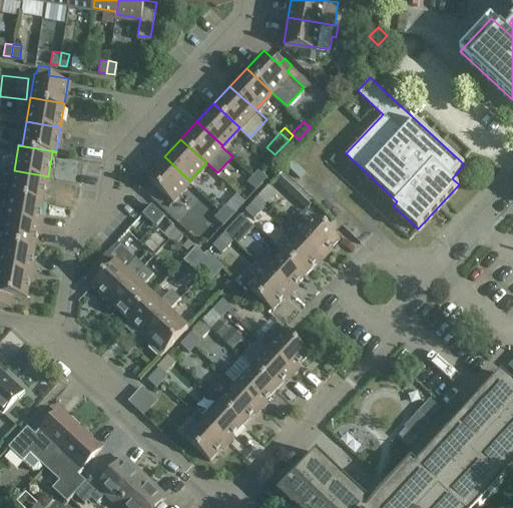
[(189,180),(164,156),(147,175),(172,198),(189,180)]
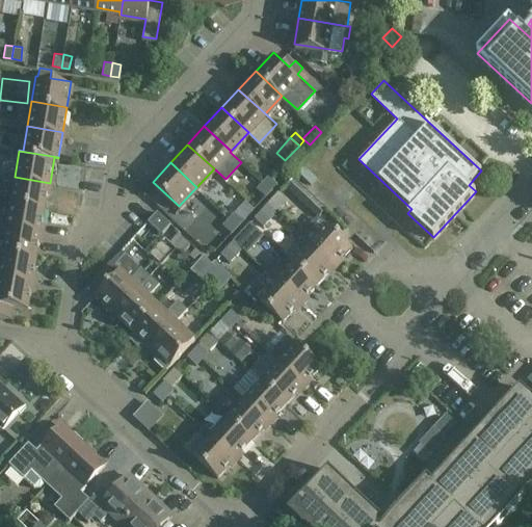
[(267,174),(262,180),(271,188),(276,183),(267,174)]
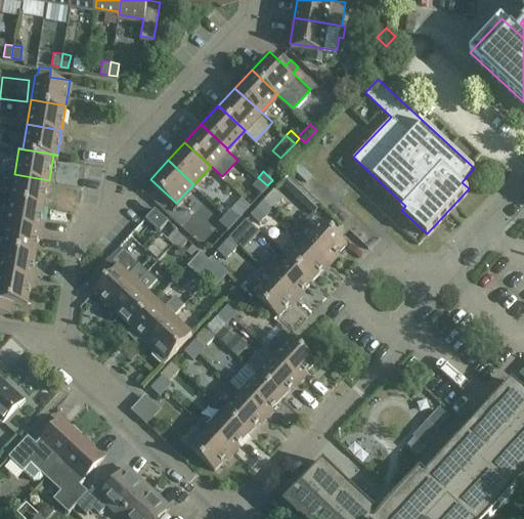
[(10,199),(45,204),(49,180),(14,174),(10,199)]
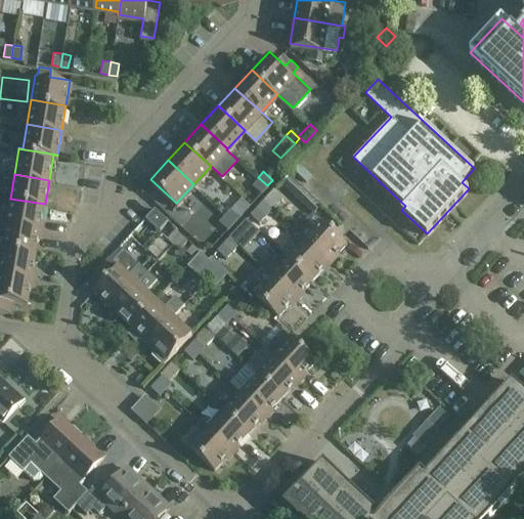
[(296,228),(331,259),(347,241),(322,218),(321,219),(314,211),(315,210),(320,215),(326,209),(289,174),(281,181),(312,211),(296,228)]
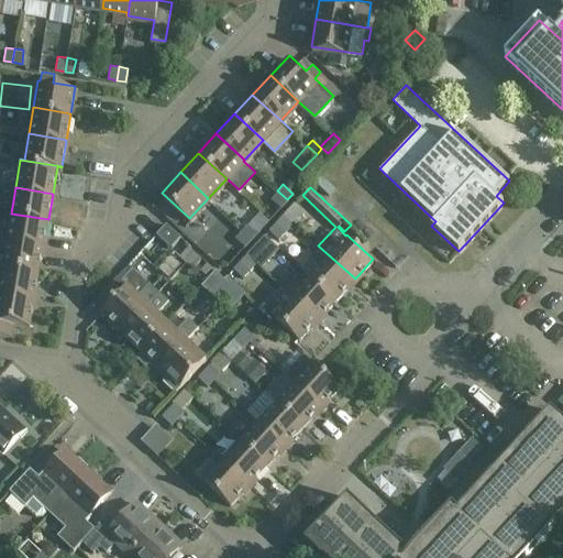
[(280,207),(287,199),(277,190),(271,197),(280,207)]
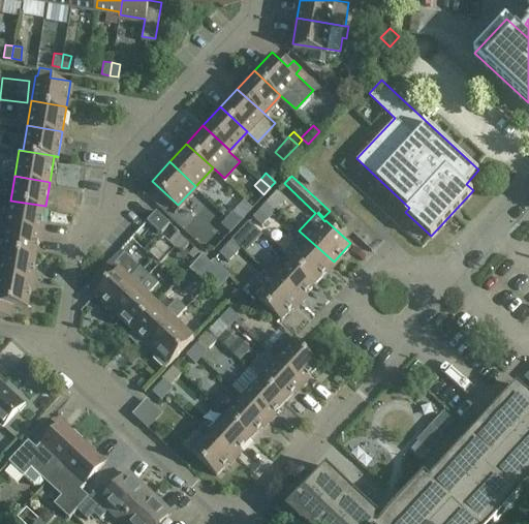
[(276,188),(266,201),(275,209),(285,196),(276,188)]
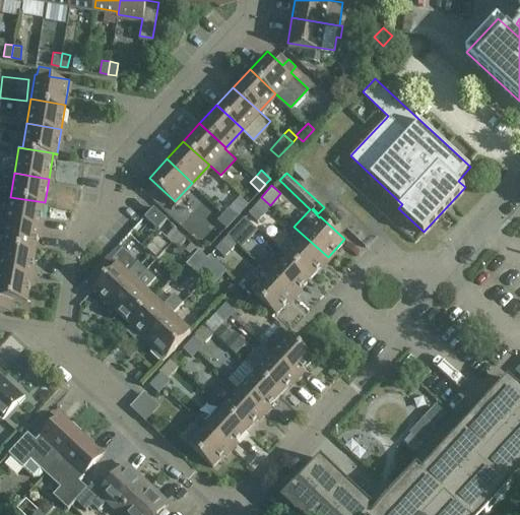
[(6,220),(41,227),(45,202),(10,197),(6,220)]
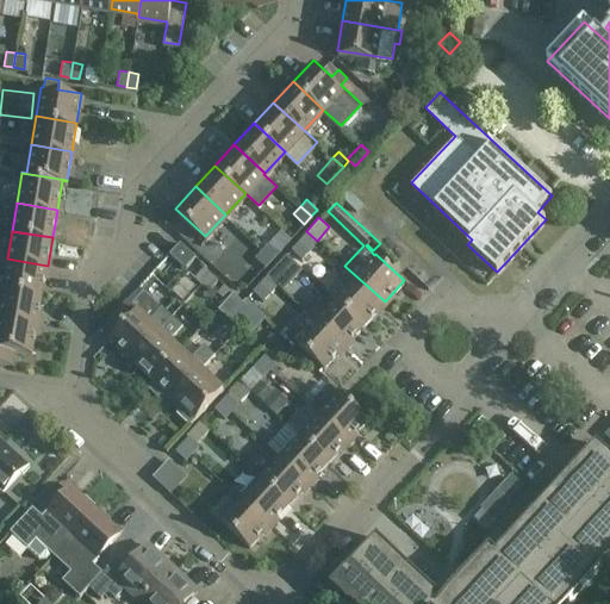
[(302,257),(317,241),(306,231),(291,248),(302,257)]
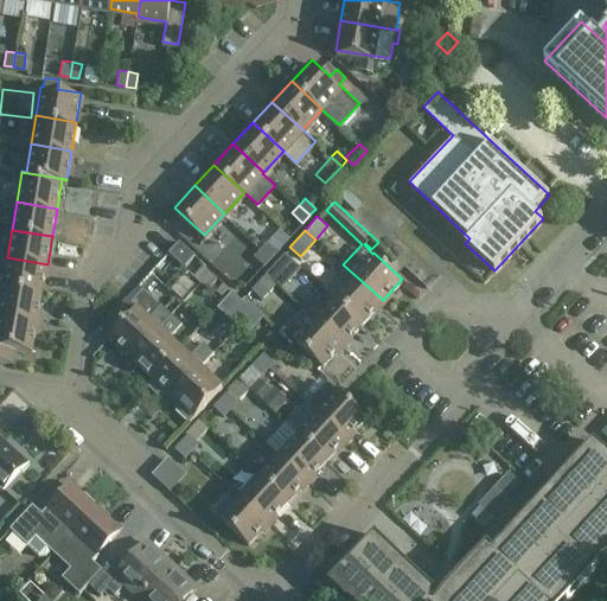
[(267,240),(260,247),(270,256),(278,250),(267,240)]
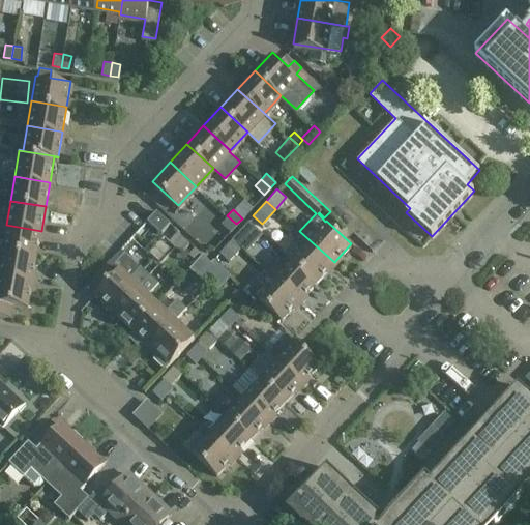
[(230,231),(236,224),(227,215),(221,223),(230,231)]
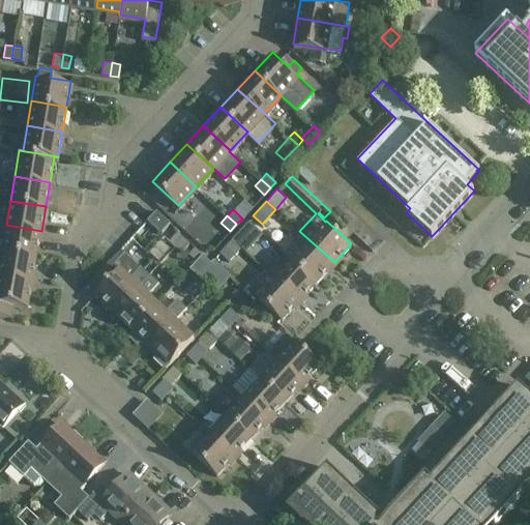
[(2,250),(37,256),(41,231),(6,225),(2,250)]
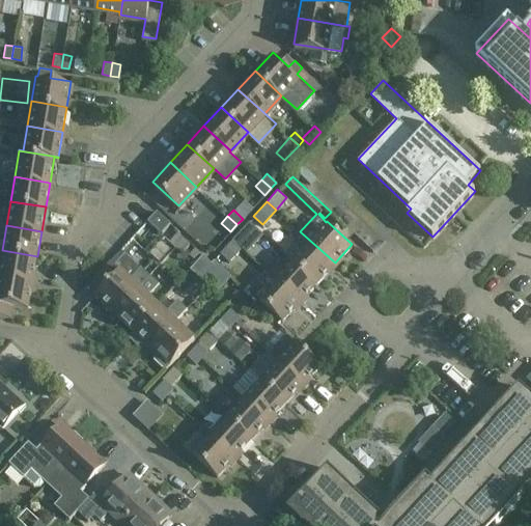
[(168,240),(174,245),(183,236),(177,230),(168,240)]
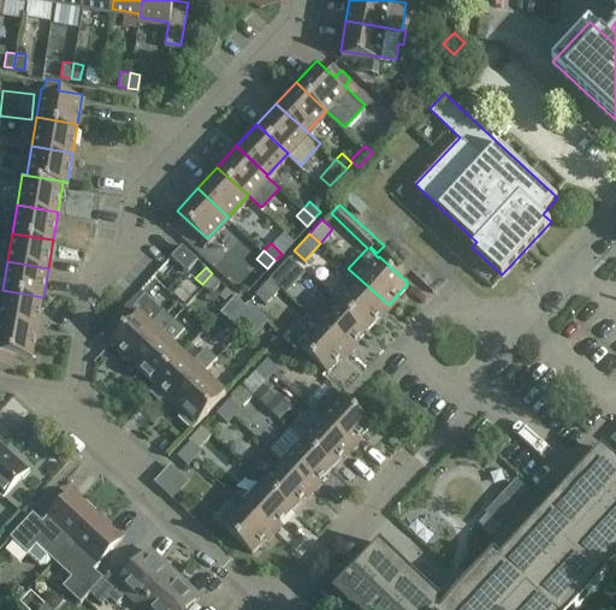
[(276,268),(270,276),(280,285),(286,279),(276,268)]
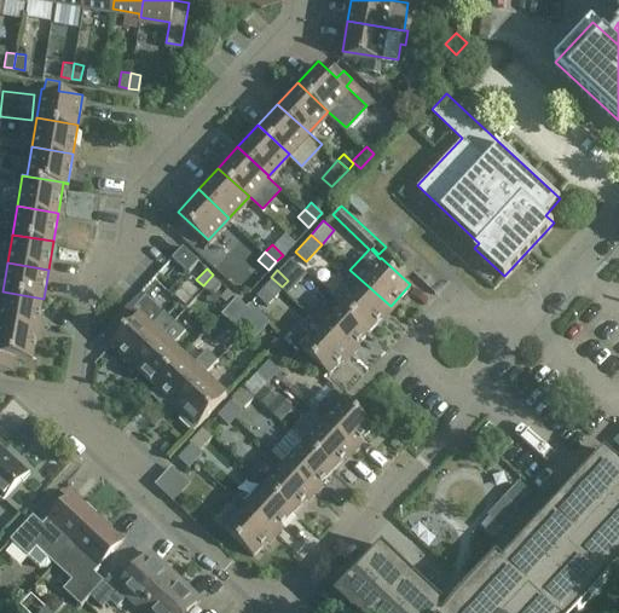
[(341,301),(370,328),(391,306),(350,270),(339,282),(350,291),(341,301)]
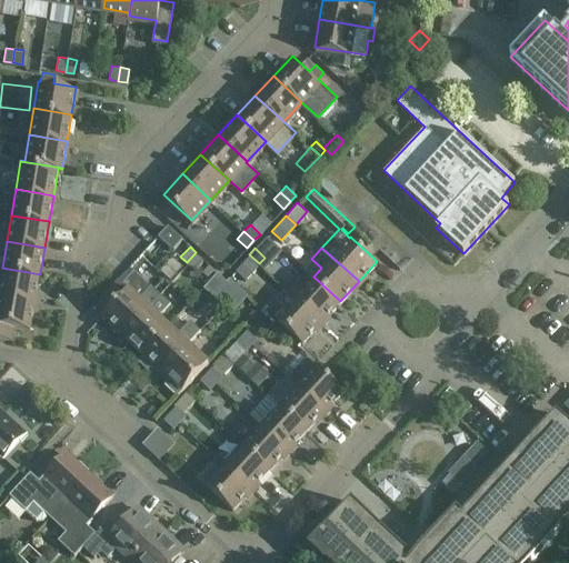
[(57,262),(73,265),(76,252),(59,250),(57,262)]
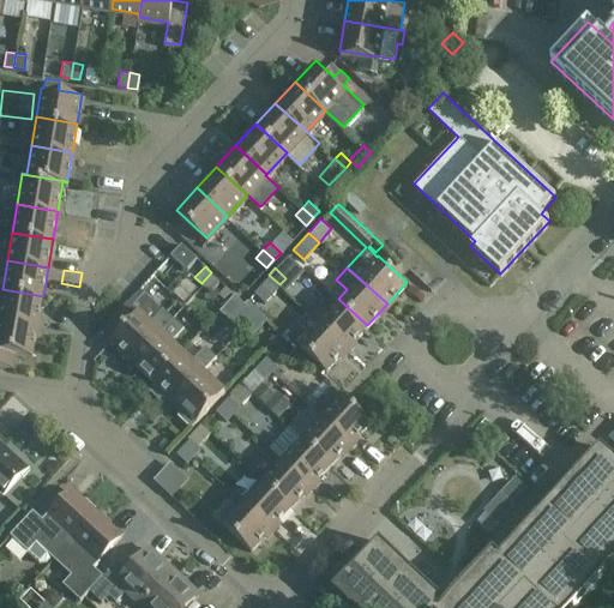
[(220,280),(211,272),(202,283),(209,290),(220,280)]
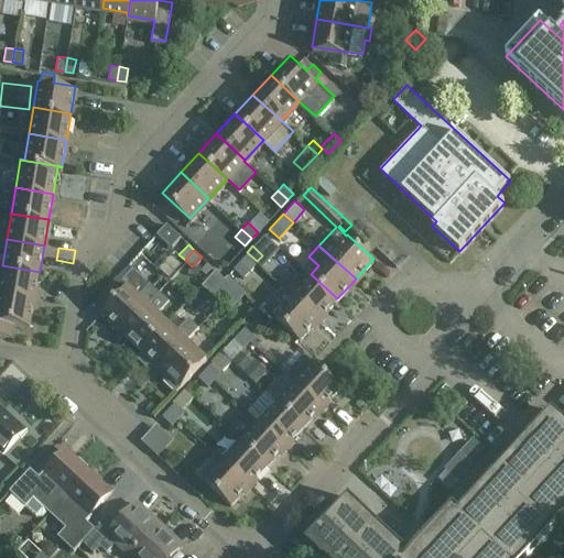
[(242,276),(257,261),(247,252),(232,267),(242,276)]
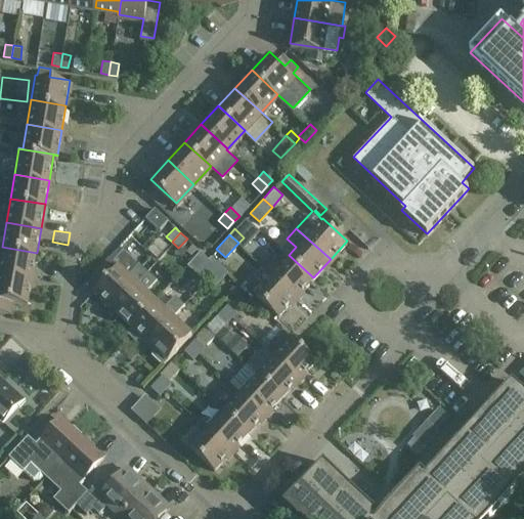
[(0,258),(0,270),(33,276),(37,253),(2,247),(0,258)]
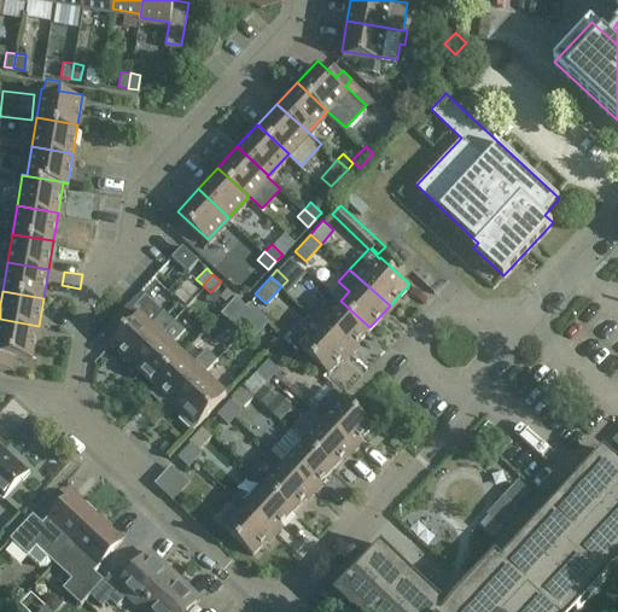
[(111,342),(133,361),(174,316),(164,308),(151,321),(128,301),(101,331),(112,341),(111,342)]
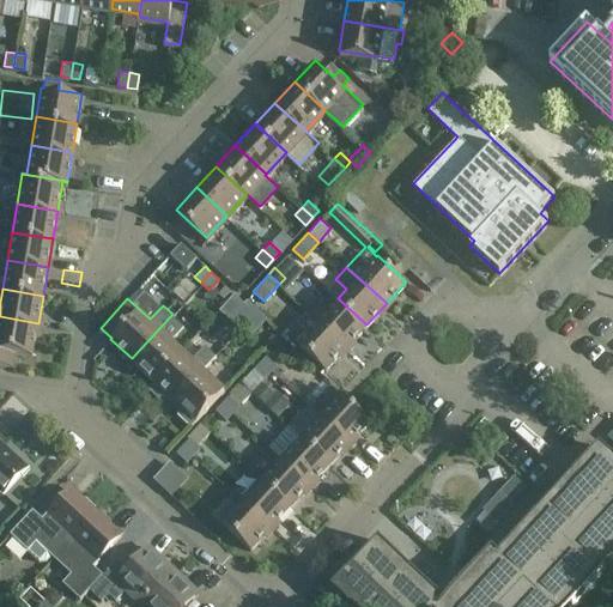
[(366,325),(338,298),(327,309),(316,299),(307,309),(347,346),(366,325)]
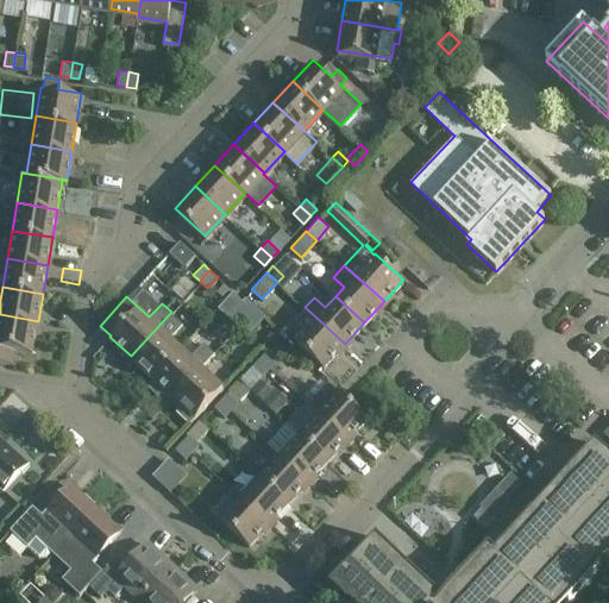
[(236,314),(243,320),(252,309),(245,303),(236,314)]
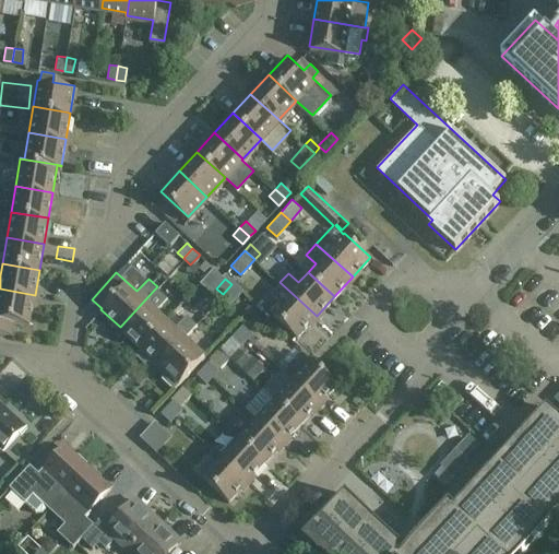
[(317,316),(280,282),(270,293),(280,302),(271,310),(298,336),(317,316)]
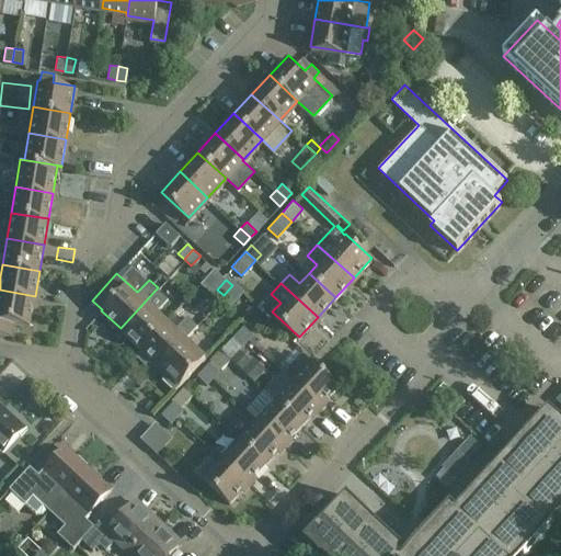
[(239,293),(232,285),(224,295),(230,302),(239,293)]
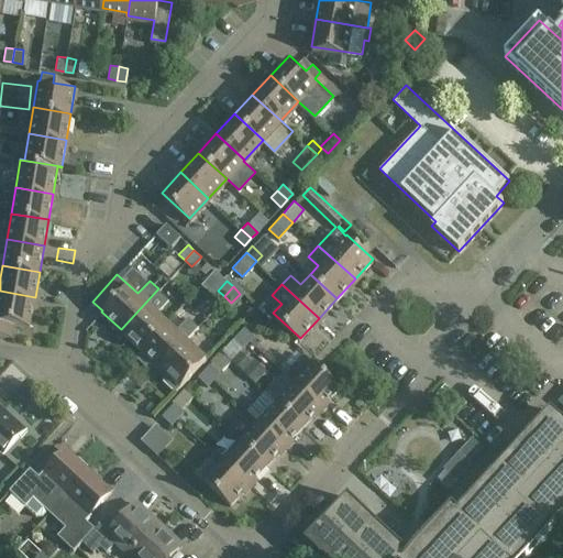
[(141,348),(166,320),(156,312),(168,298),(158,288),(121,329),(141,348)]
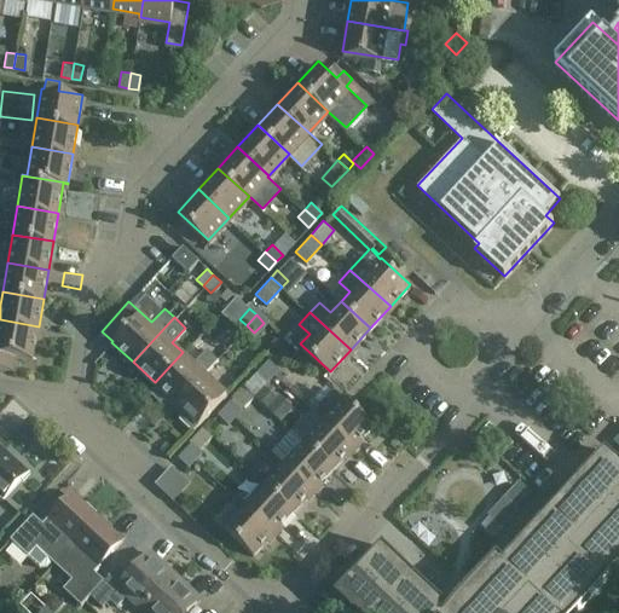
[(39,327),(0,319),(0,365),(15,368),(17,353),(34,357),(39,327)]
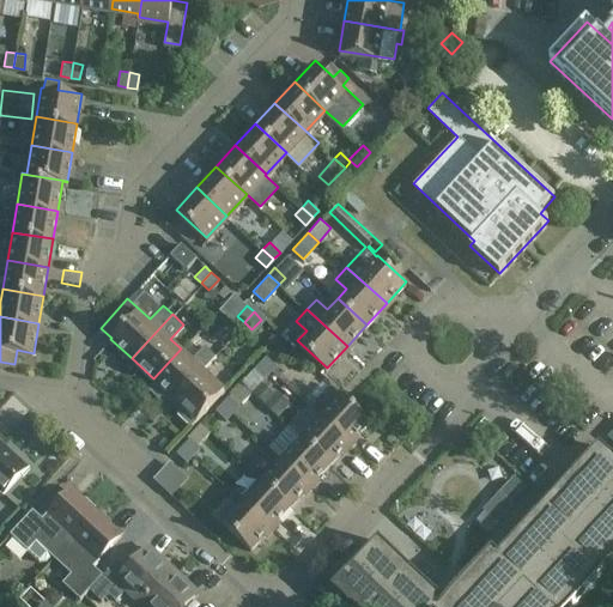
[(181,348),(153,378),(175,398),(202,368),(216,353),(205,344),(192,357),(181,348)]
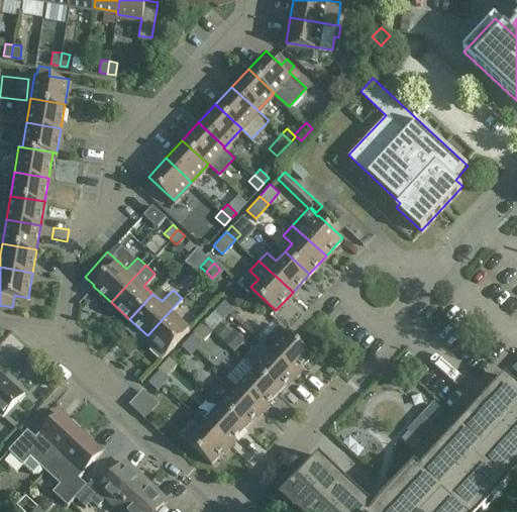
[(225,297),(221,302),(230,310),(234,305),(225,297)]
